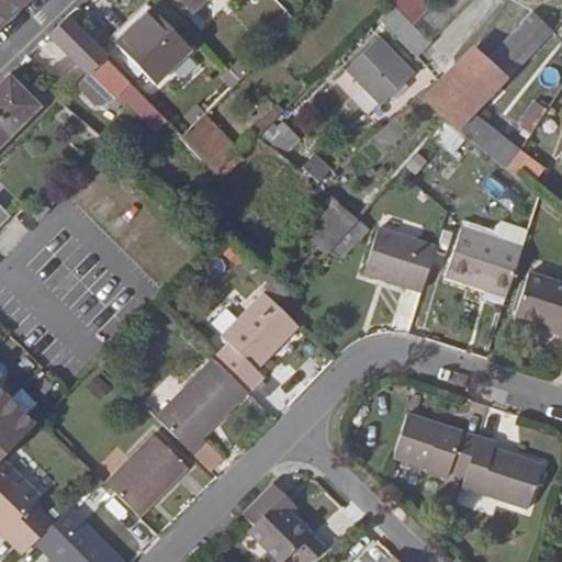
[(0,0),(0,26),(25,6),(20,0),(0,0)]
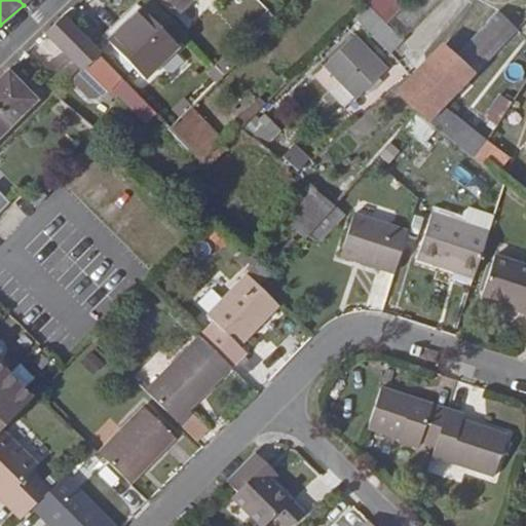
[(168,0),(179,10),(190,0),(168,0)]
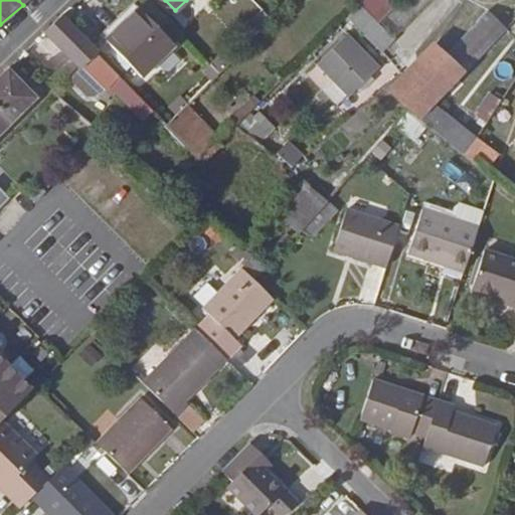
[(385,0),(362,0),(346,16),(381,51),(394,39),(379,23),(394,9),(385,0)]
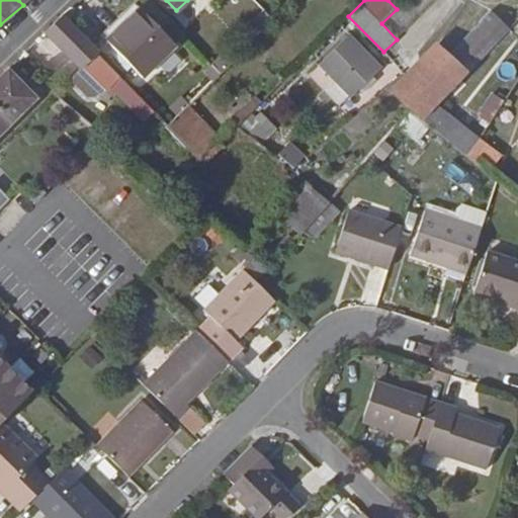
[(139,9),(106,40),(144,78),(176,47),(139,9)]
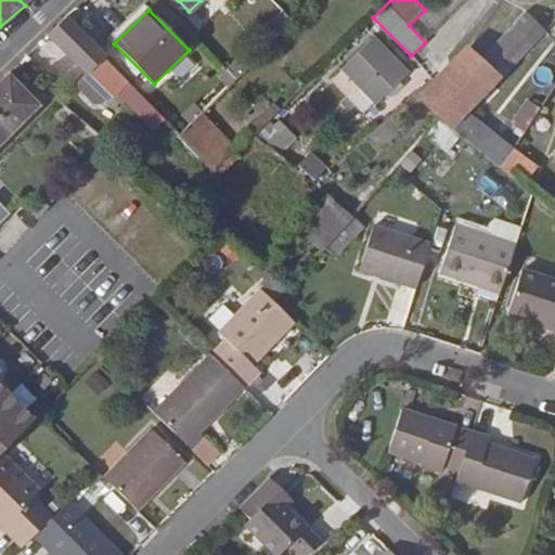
[(282,12),(269,24),(280,34),(292,22),(282,12)]
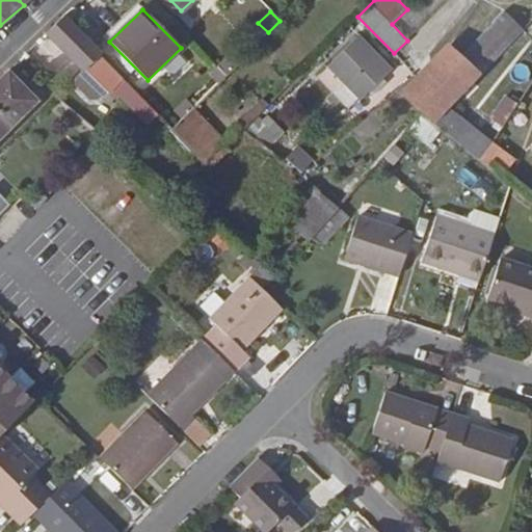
[(434,125),(450,108),(521,32),(501,14),(459,57),(448,46),(399,95),(421,114),(434,125)]
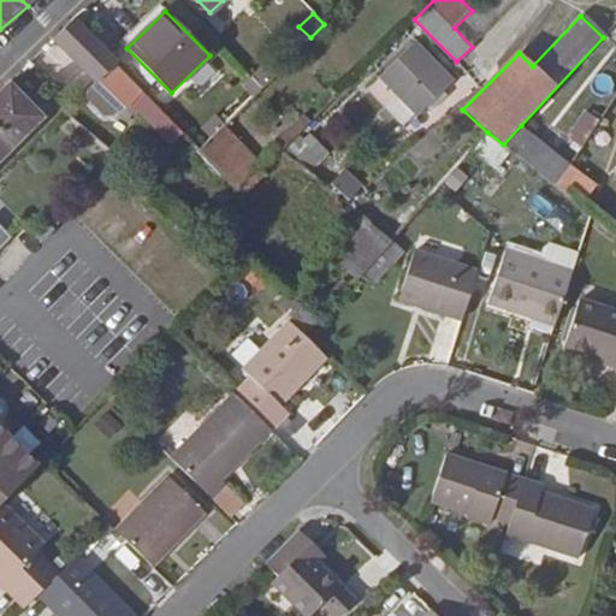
[(75,21),(54,40),(125,108),(143,90),(75,21)]
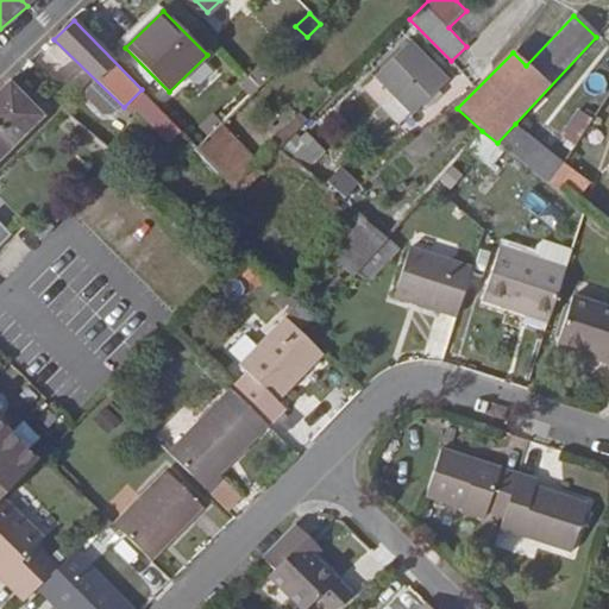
[(374,76),(394,95),(410,113),(413,115),(450,79),(412,39),(374,76)]
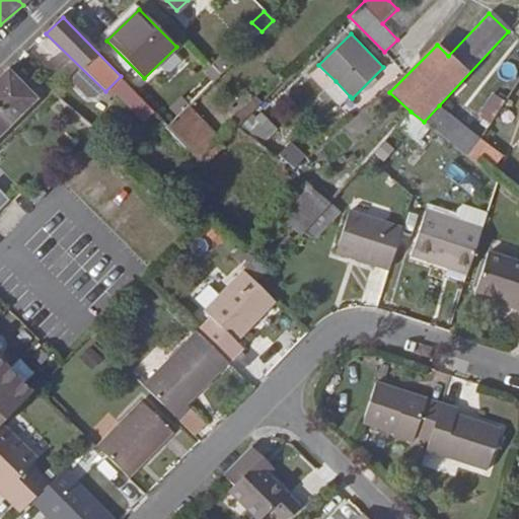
[(0,211),(11,201),(0,189),(0,137),(39,98),(10,69),(0,78),(0,211)]
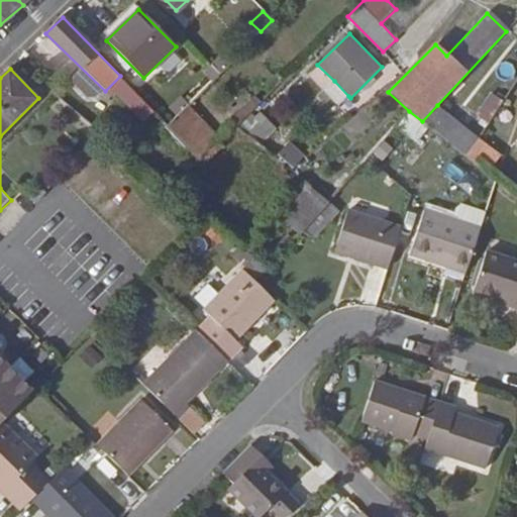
[(96,101),(105,91),(84,71),(74,80),(73,86),(90,102),(96,101)]
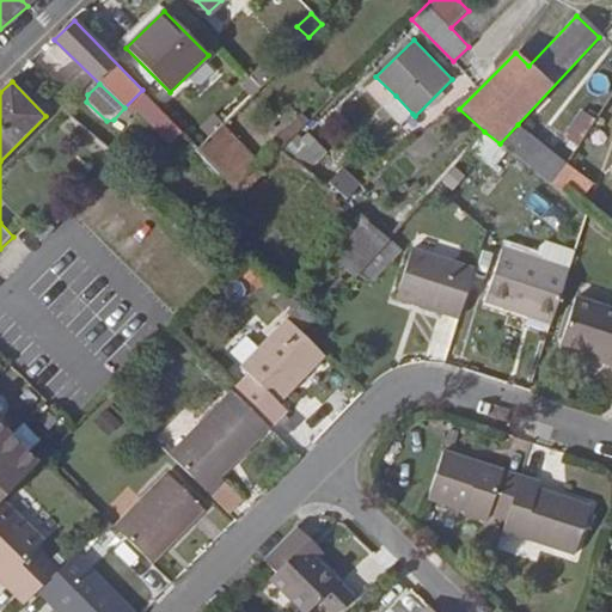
[(401,126),(412,114),(396,96),(383,109),(401,126)]
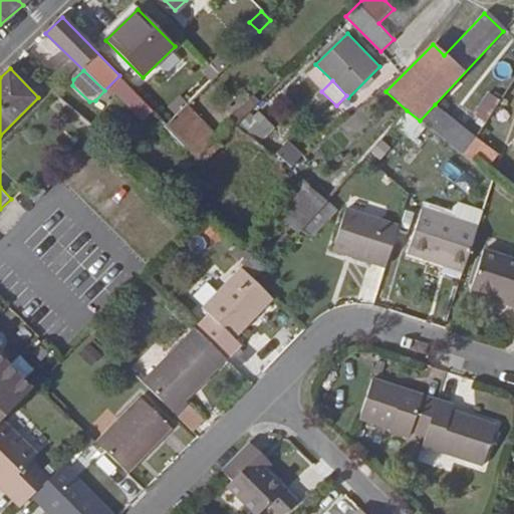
[(125,81),(114,91),(130,105),(139,95),(125,81)]
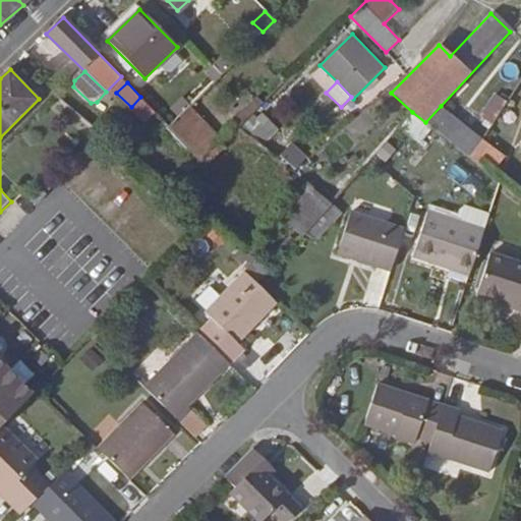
[(256,96),(232,119),(239,126),(264,103),(256,96)]
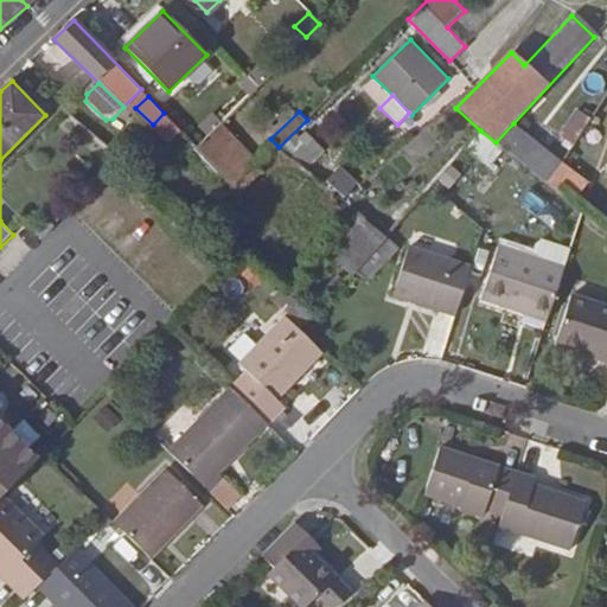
[(573,113),(558,134),(574,145),(588,123),(573,113)]
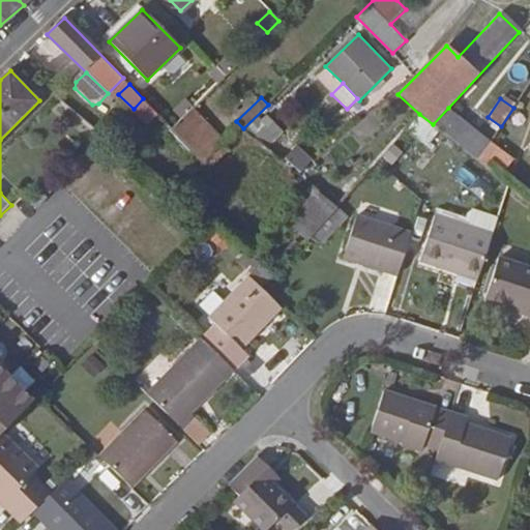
[(225,142),(217,134),(192,108),(172,127),(206,162),(225,142)]
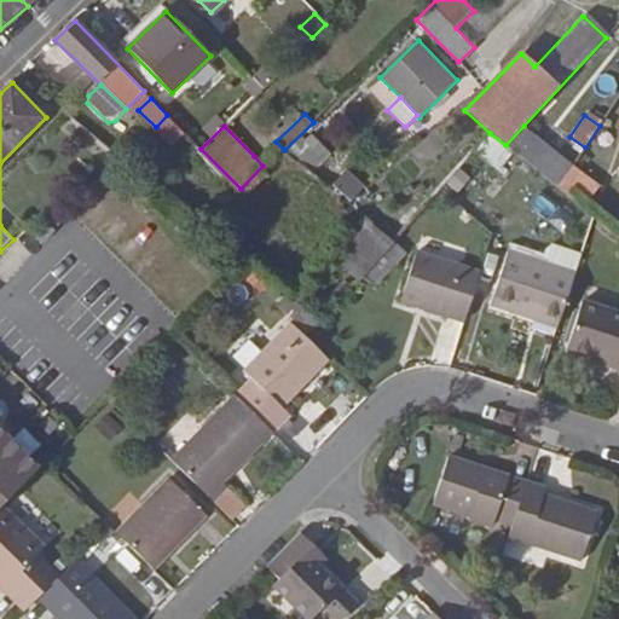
[(524,126),(505,145),(559,187),(574,165),(524,126)]
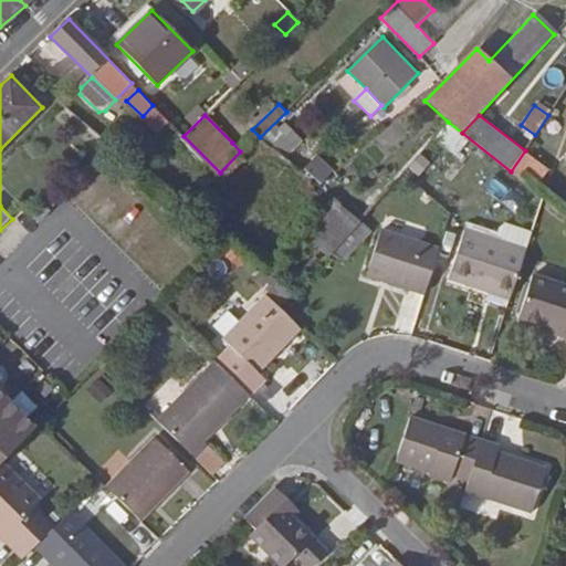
[(260,137),(252,129),(245,122),(241,126),(244,129),(253,138),(255,136),(259,138),(260,137)]
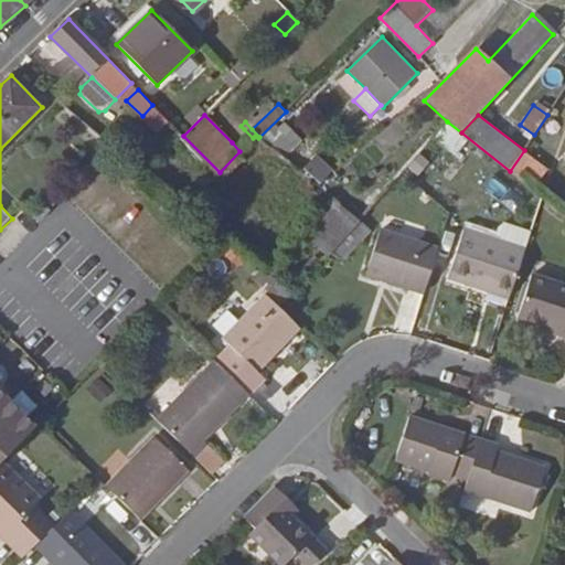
[(446,124),(434,138),(454,156),(467,140),(446,124)]
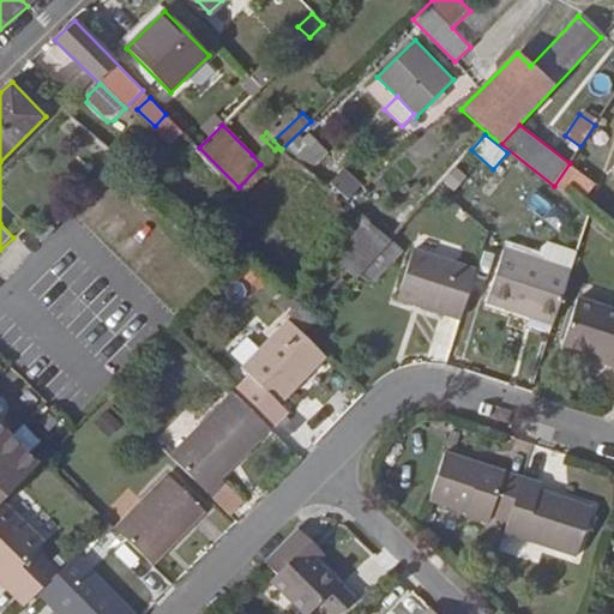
[(284,150),(295,161),(309,145),(299,136),(284,150)]
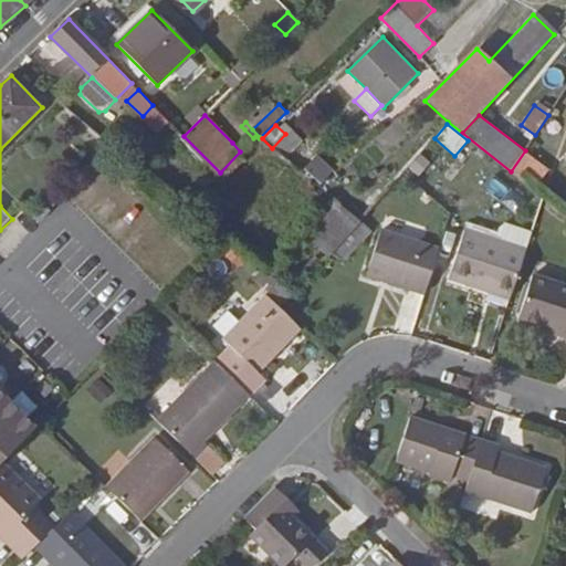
[(253,138),(244,129),(232,143),(240,152),(253,138)]
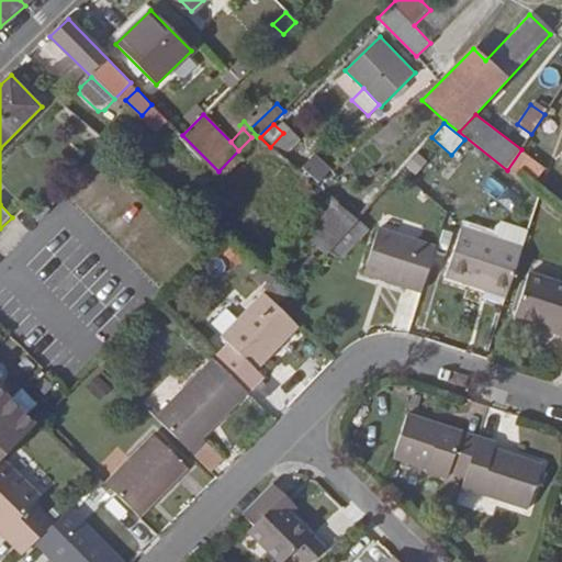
[(521,149),(507,170),(530,188),(546,169),(521,149)]
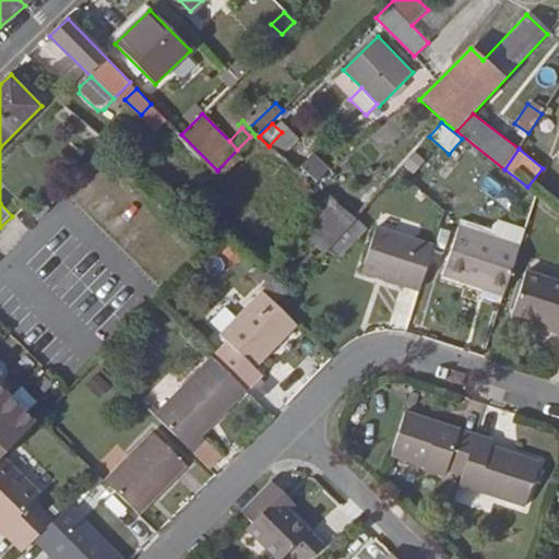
[(313,153),(301,167),(317,181),(330,168),(313,153)]
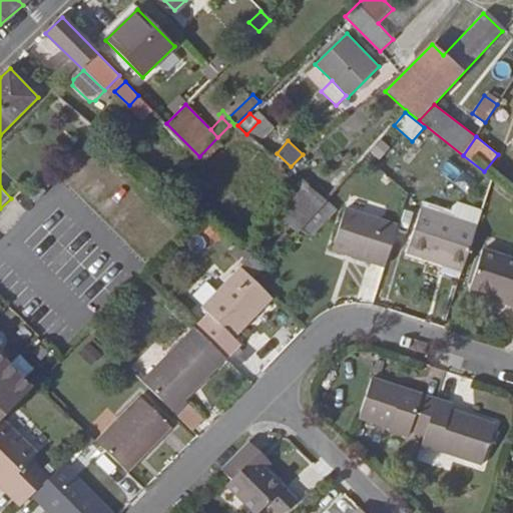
[(298,232),(304,226),(326,201),(302,180),(275,211),(298,232)]
